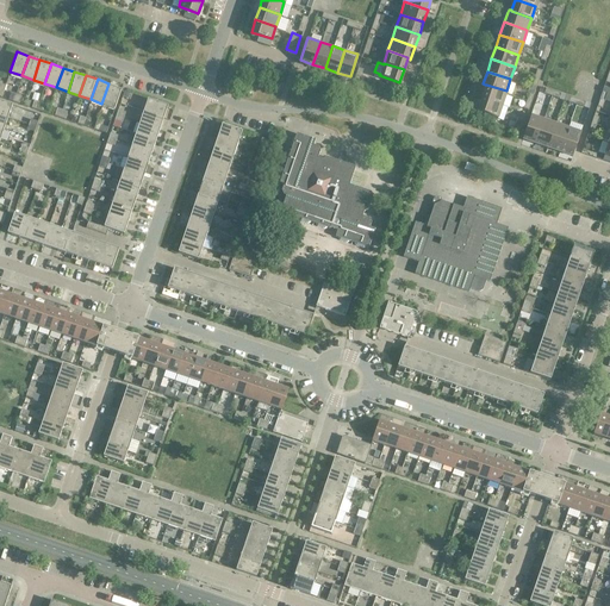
[(248,80),(244,91),(251,93),(255,82),(248,80)]
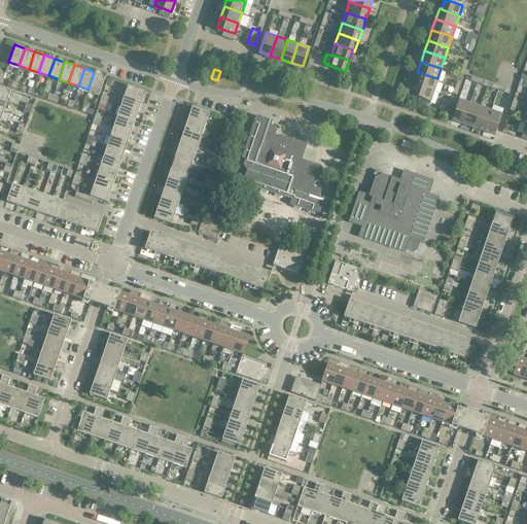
[(104,75),(94,72),(88,90),(99,93),(104,75)]
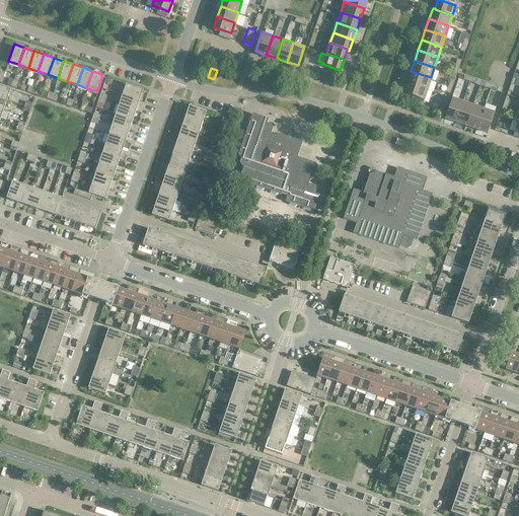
[(414,72),(413,72),(410,82),(427,88),(431,77),(414,72)]
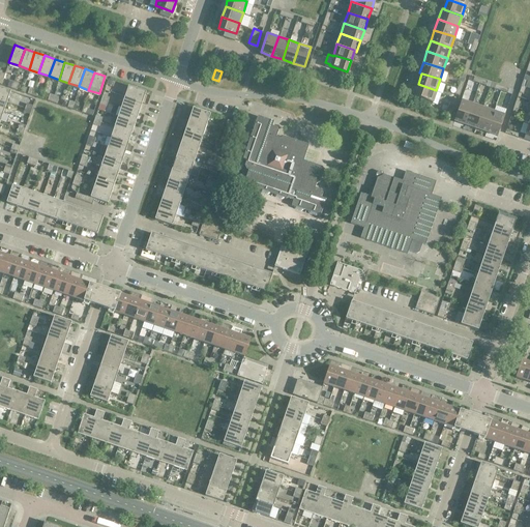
[(145,90),(128,84),(124,94),(142,100),(145,90)]
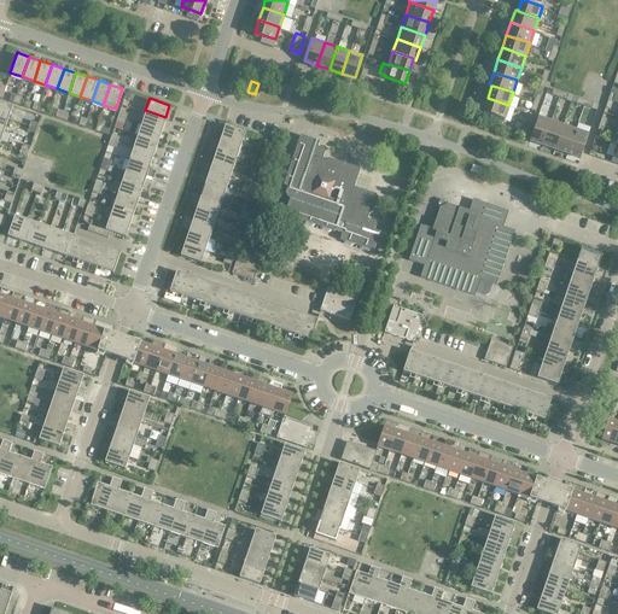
[(508,105),(488,98),(483,110),(503,117),(508,105)]
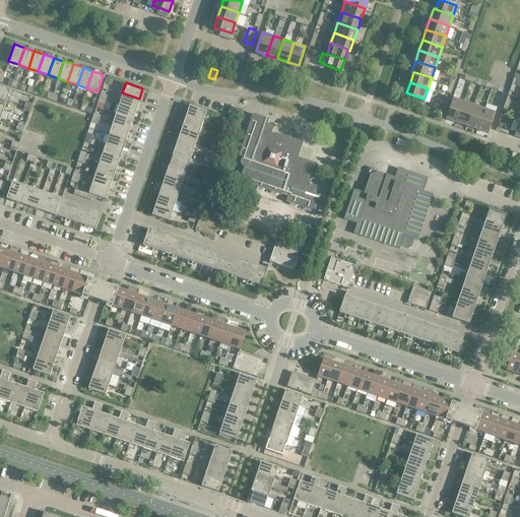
[(10,87),(0,83),(0,94),(7,98),(10,87)]
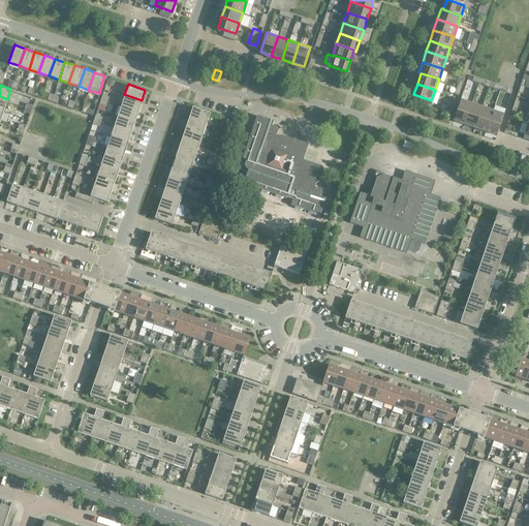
[(142,100),(124,94),(121,104),(138,110),(142,100)]
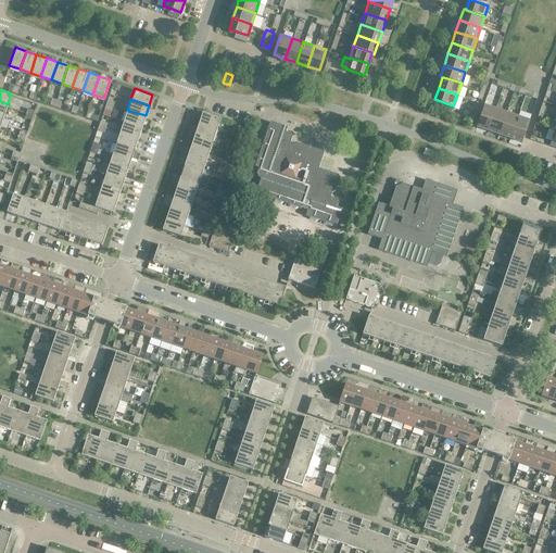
[(483,103),(477,122),(477,124),(488,128),(495,107),(483,103)]
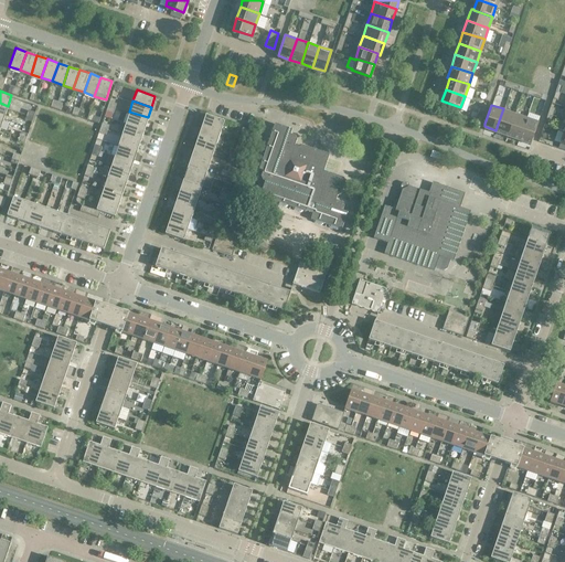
[(478,106),(475,117),(482,119),(487,109),(478,106)]
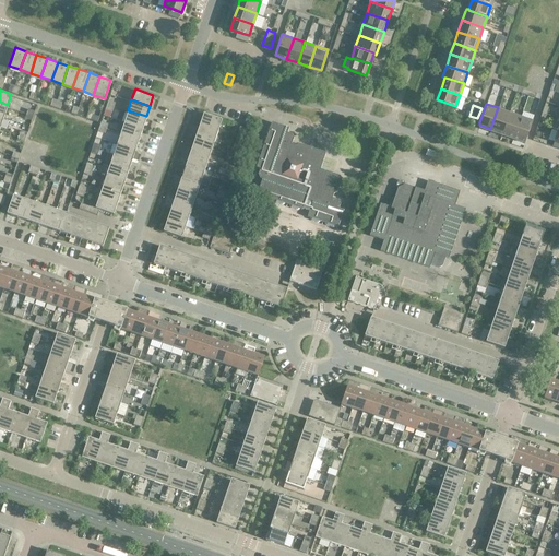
[(509,111),(498,107),(490,129),(501,132),(509,111)]
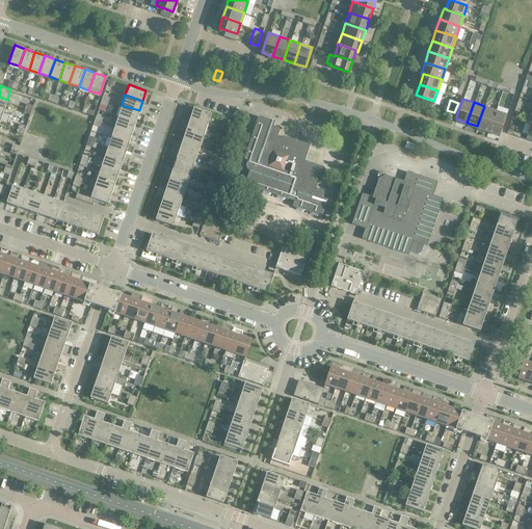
[(139,110),(122,105),(118,114),(135,121),(139,110)]
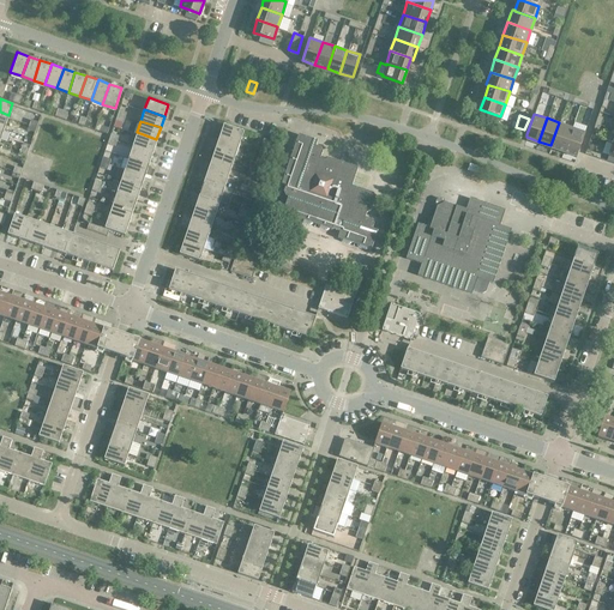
[(223,122),(222,126),(220,134),(239,142),(244,130),(223,122)]
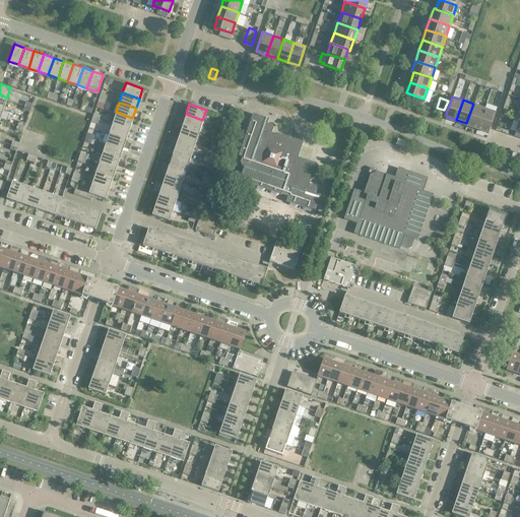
[(483,107),(473,104),(466,123),(477,127),(483,107)]
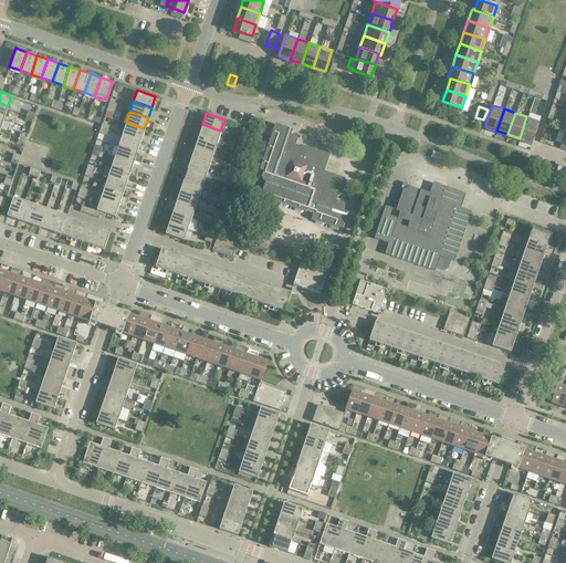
[(538,121),(526,116),(520,138),(531,142),(538,121)]
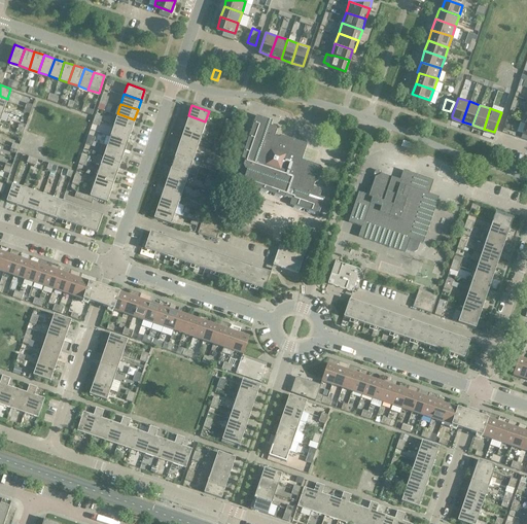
[(272,118),(256,112),(255,115),(253,116),(251,123),(252,125),(250,130),(248,131),(246,137),(247,139),(246,143),(243,144),(241,150),(242,152),(242,155),(245,156),(243,162),(245,166),(247,167),(242,180),(245,181),(246,183),(252,185),(254,184),(258,186),(259,188),(266,190),(268,189),(273,190),(274,194),(280,196),(282,195),(285,195),(285,194),(291,196),(289,202),(292,203),(293,205),(300,207),(302,206),(306,208),(307,210),(313,212),(316,211),(318,212),(323,196),(319,194),(320,189),(319,186),(313,184),(314,180),(318,179),(322,167),(320,164),(302,156),(307,142),(282,133),(278,135),(275,134),(277,128),(275,125),(271,123),(272,118)]
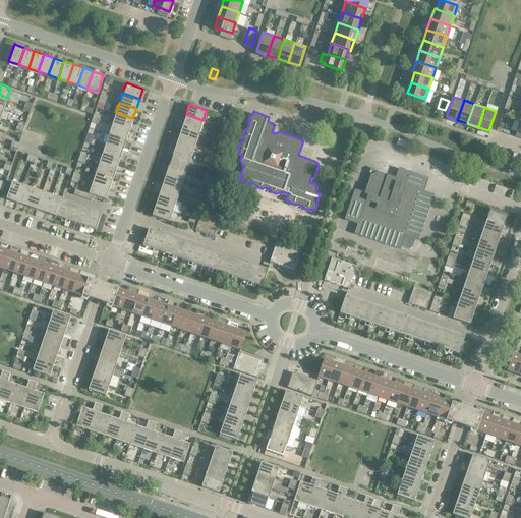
[(132,118),(116,112),(112,122),(129,128),(132,118)]
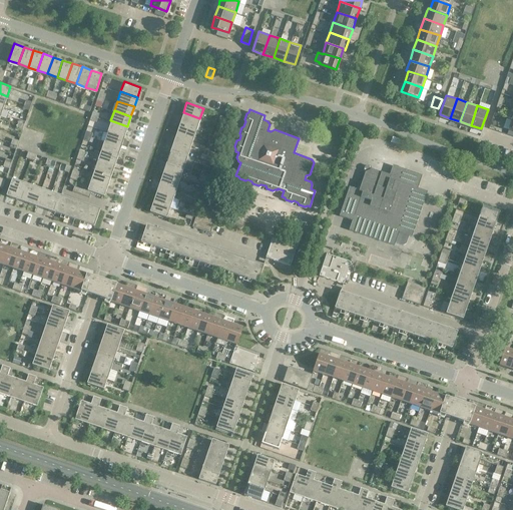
[(199,118),(183,112),(179,122),(196,128),(199,118)]
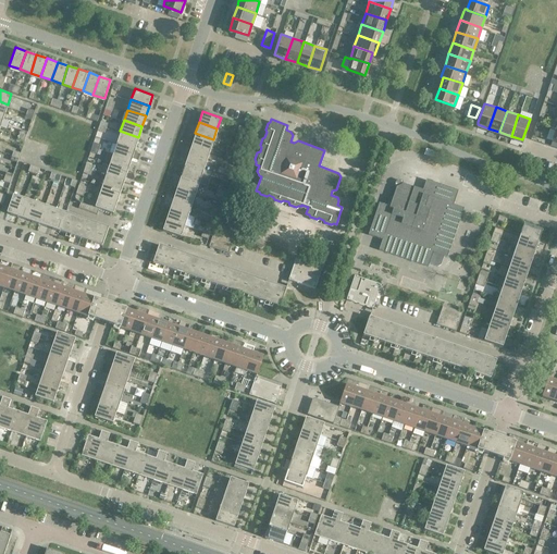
[(138,137),(120,131),(116,142),(135,148),(138,137)]
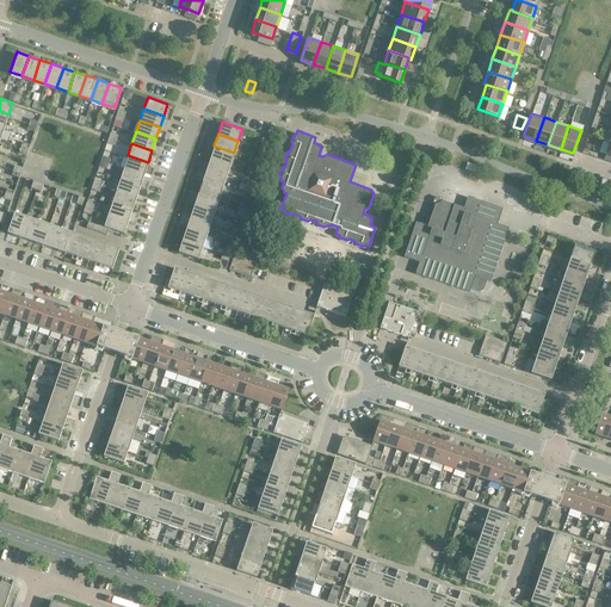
[(234,153),(214,146),(210,158),(230,163),(234,153)]
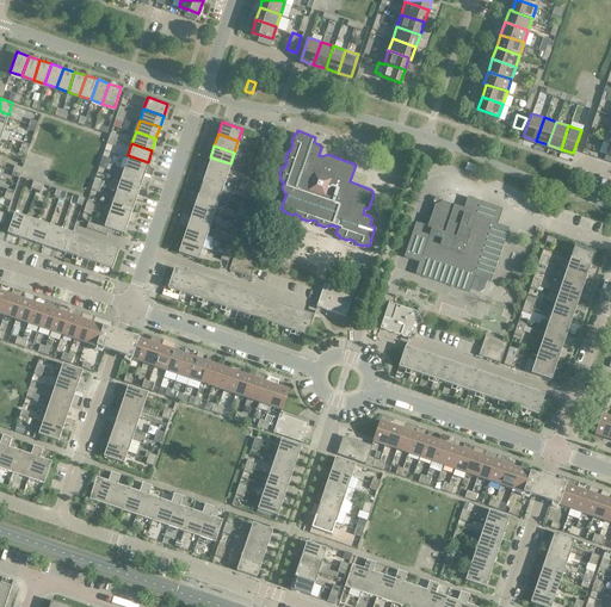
[(148,162),(128,155),(124,167),(143,173),(148,162)]
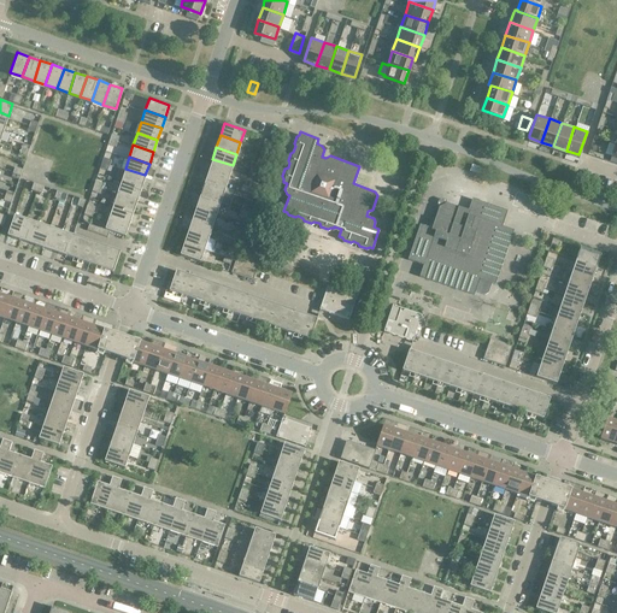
[(233,165),(212,159),(209,170),(228,177),(233,165)]
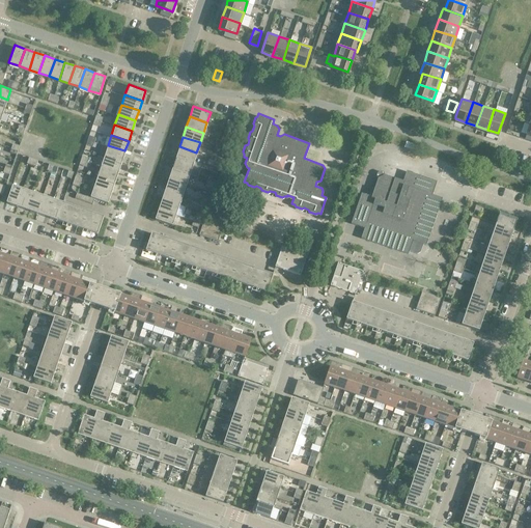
[(124,150),(108,145),(104,155),(121,161),(124,150)]
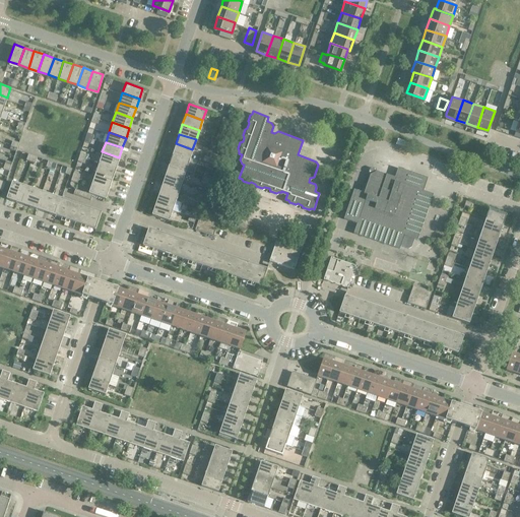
[(192,149),(176,143),(172,153),(189,159),(192,149)]
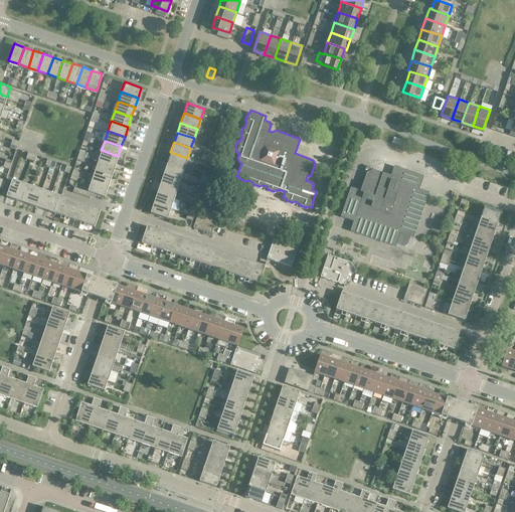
[(118,156),(101,150),(98,160),(115,166),(118,156)]
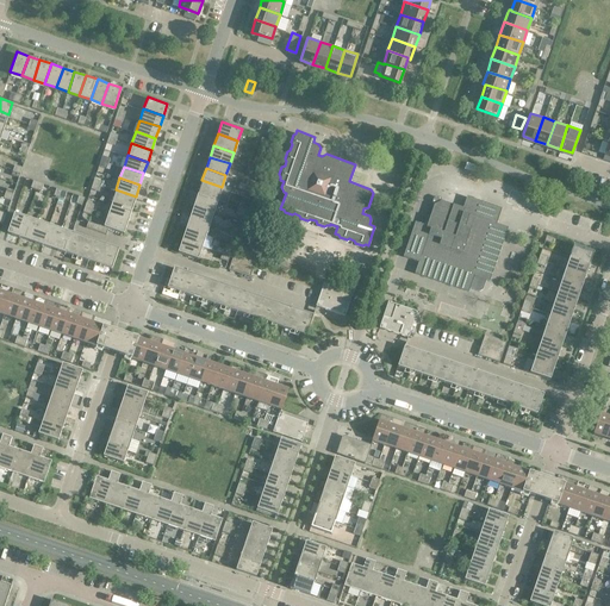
[(222,187),(201,180),(198,192),(218,199),(222,187)]
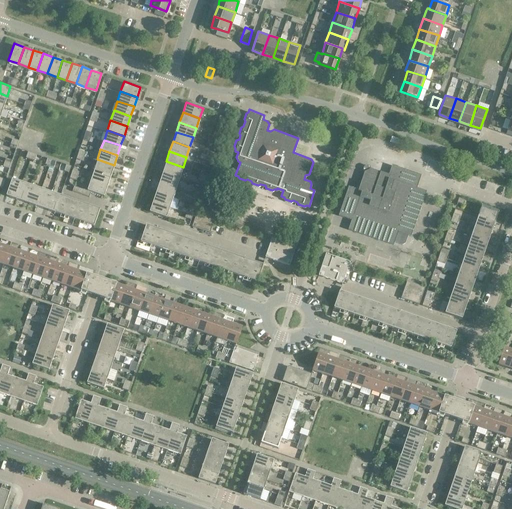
[(114,165),(97,159),(94,169),(111,174),(114,165)]
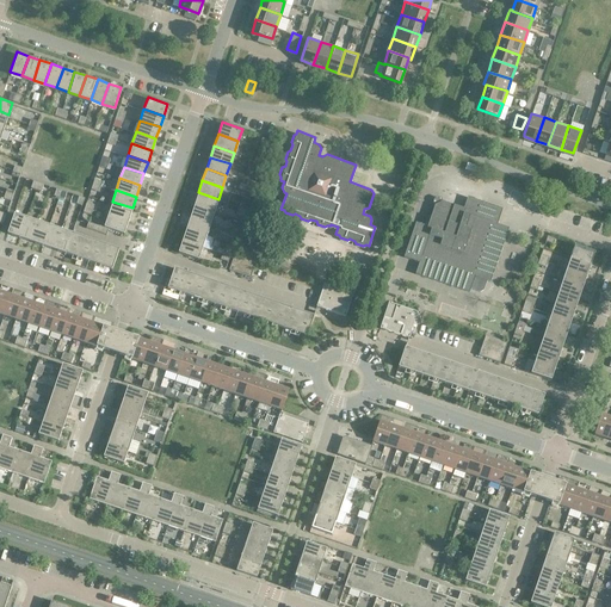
[(218,199),(198,192),(195,204),(214,210),(218,199)]
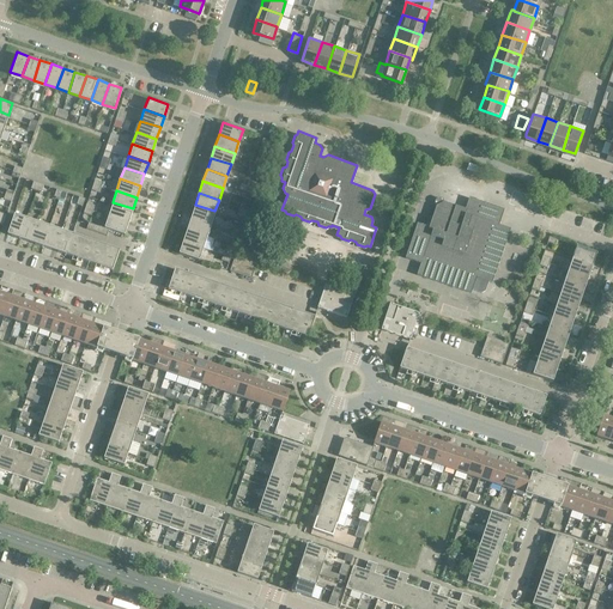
[(504,207),(469,195),(465,206),(444,199),(443,198),(443,196),(442,195),(441,195),(439,195),(438,195),(437,195),(436,196),(435,196),(435,198),(435,199),(435,200),(435,201),(435,202),(436,203),(429,224),(417,220),(405,255),(420,261),(417,272),(471,291),(472,287),(481,290),(485,288),(489,279),(492,280),(510,226),(499,221),(504,207)]
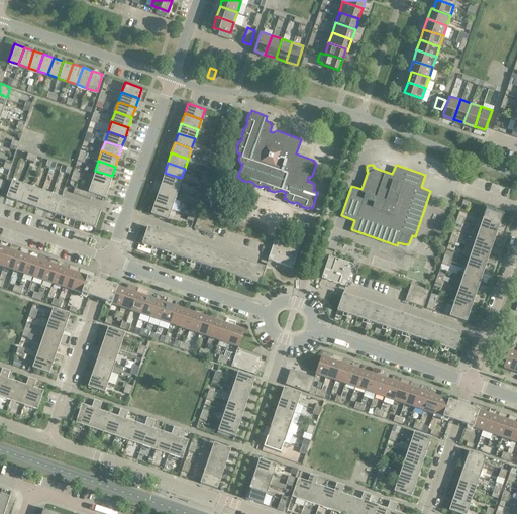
[(112,176),(95,171),(91,180),(108,186),(112,176)]
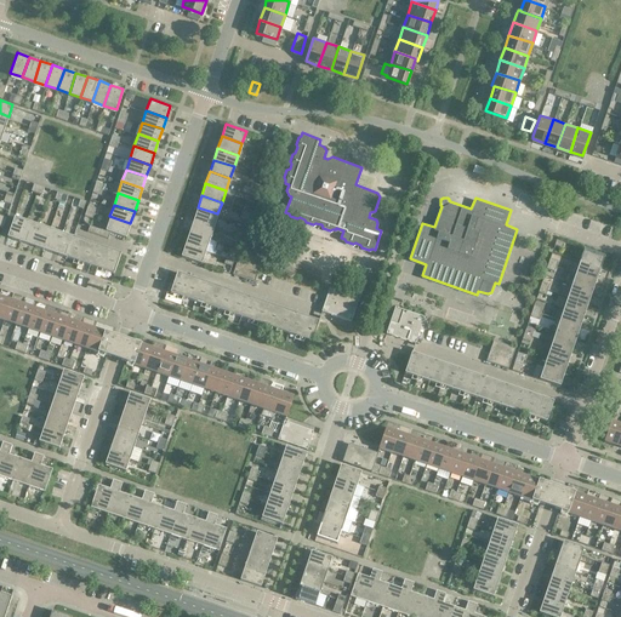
[(217,213),(198,207),(193,218),(214,226),(217,213)]
